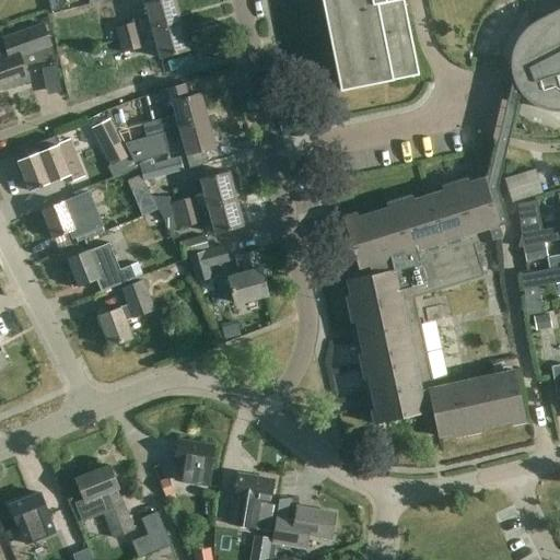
[(105,43),(182,24),(174,0),(162,0),(146,4),(150,19),(102,32),(105,43)]
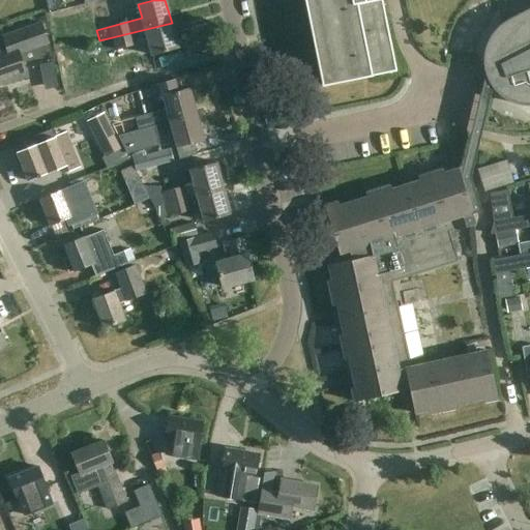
[(396,70),(382,0),(304,0),(322,86),(396,70)]
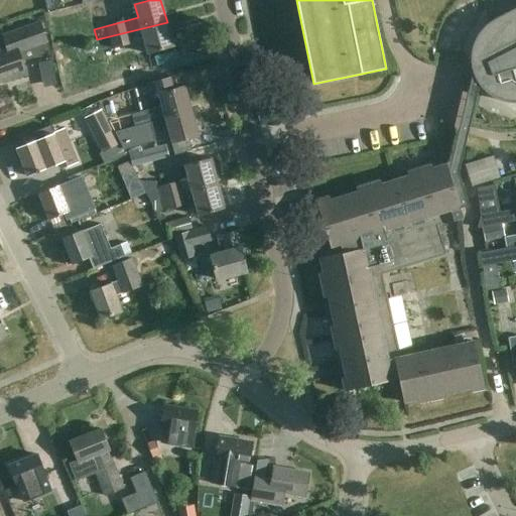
[(490,23),(487,26),(483,29),(480,32),(478,36),(476,40),(474,44),(472,48),(472,53),(471,57),(471,62),(470,62),(471,67),(472,67),(479,86),(481,89),(482,89),(485,92),(488,95),(492,97),(496,100),(500,101),(505,103),(509,103),(514,104),(515,103),(515,9),(494,21),(490,23)]
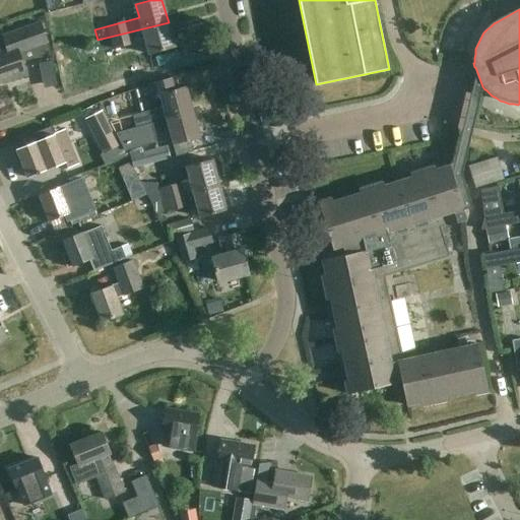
[(3,41),(0,42),(0,82),(10,78),(11,81),(26,75),(19,53),(48,43),(41,22),(2,37),(3,41)]
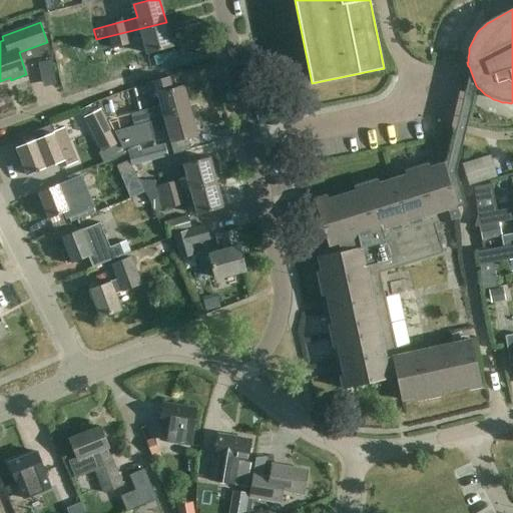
[(166,22),(96,39),(92,40),(96,52),(143,39),(147,54),(172,47),(166,22)]
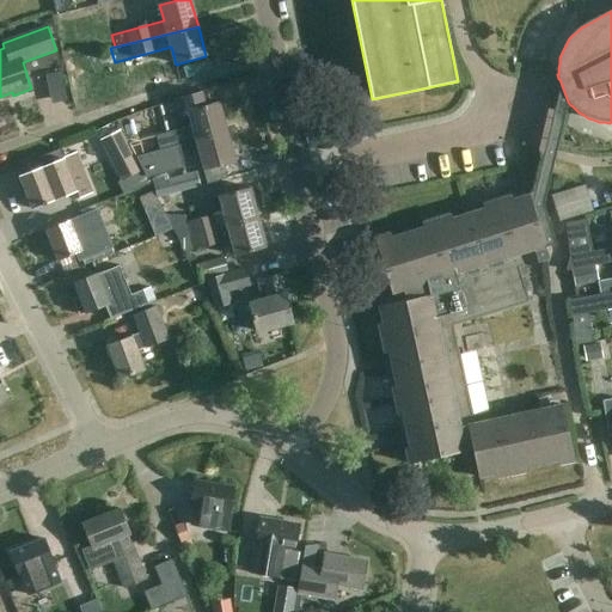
[(183,116),(189,114),(193,126),(154,136),(159,152),(228,134),(220,103),(210,105),(207,92),(178,99),(183,116)]
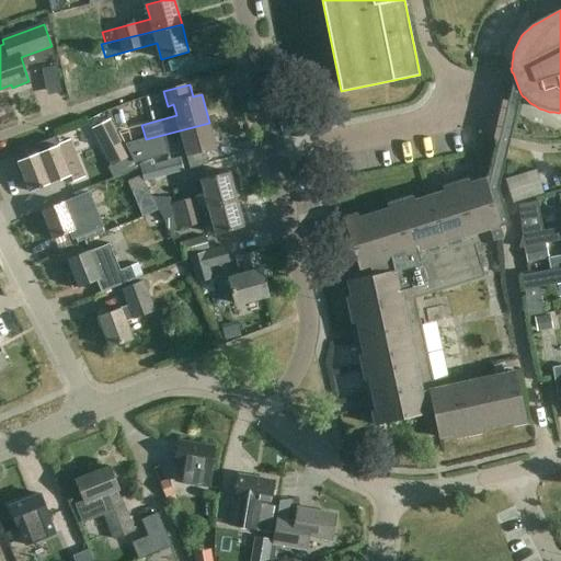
[(110,119),(93,128),(112,165),(128,157),(110,119)]
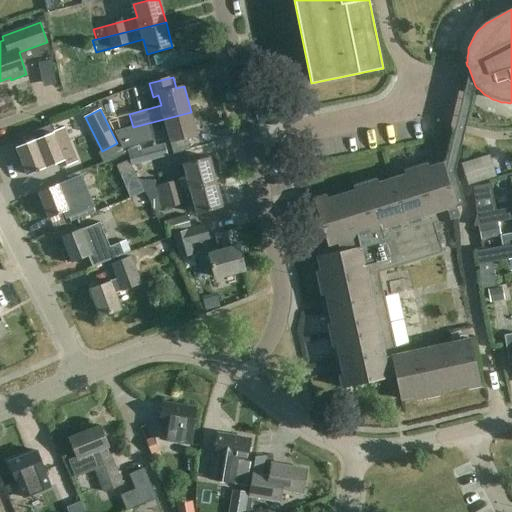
[(191,112),(133,127),(135,137),(167,129),(171,143),(198,136),(191,112)]
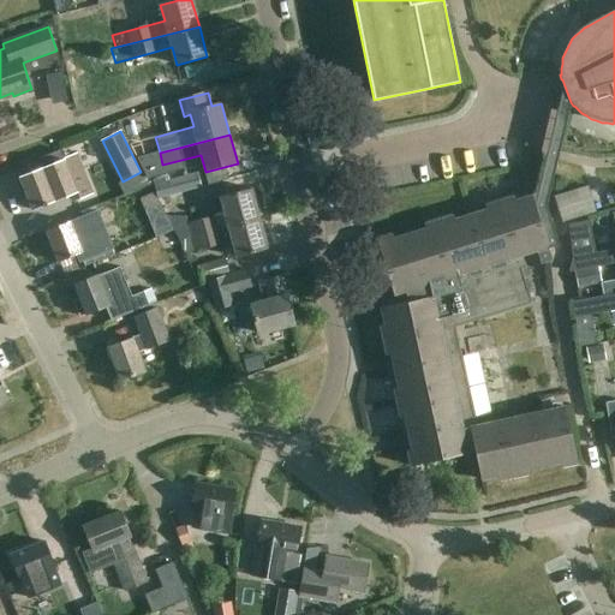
[(57,202),(78,192),(61,150),(40,159),(43,168),(19,178),(33,212),(57,202)]
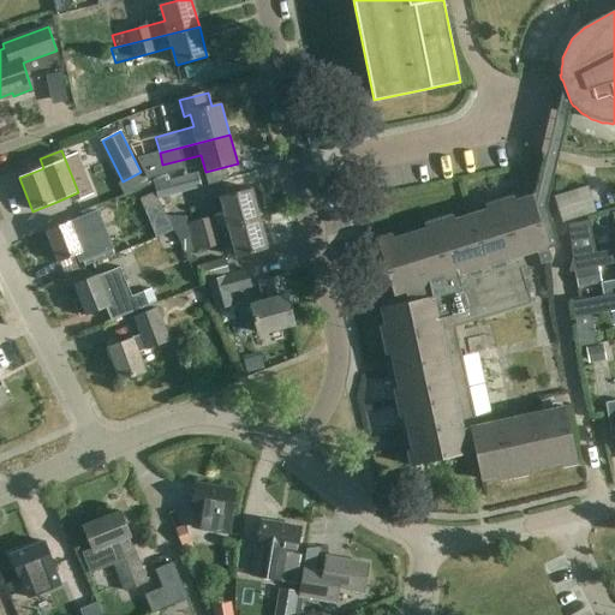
[(153,180),(157,198),(201,187),(197,172),(166,179),(165,177),(153,180)]
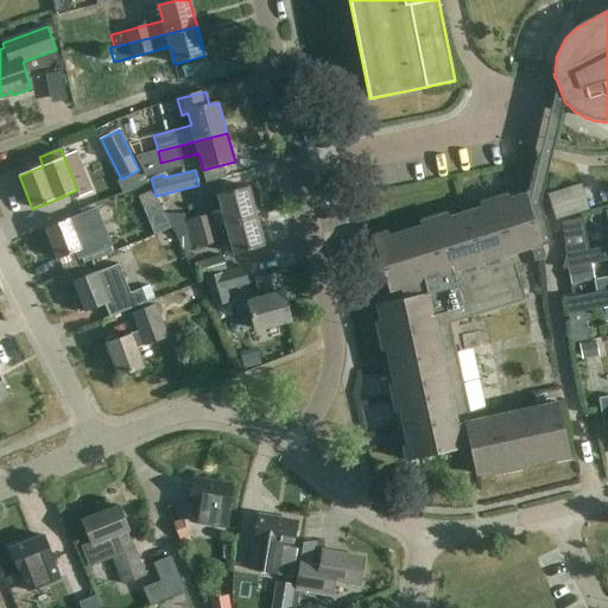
[(595,208),(606,206),(599,170),(588,172),(595,208)]
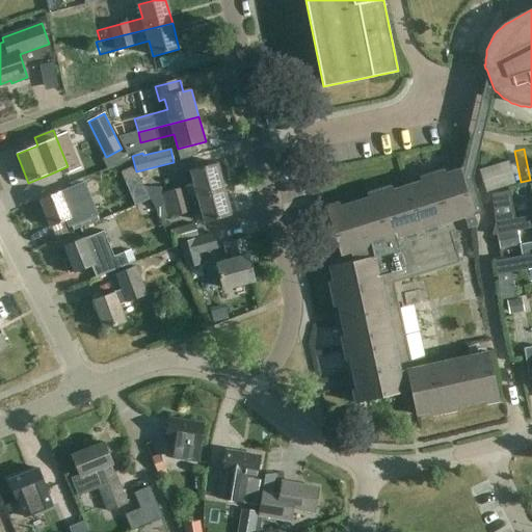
[(508,161),(480,170),(486,192),(515,183),(508,161)]
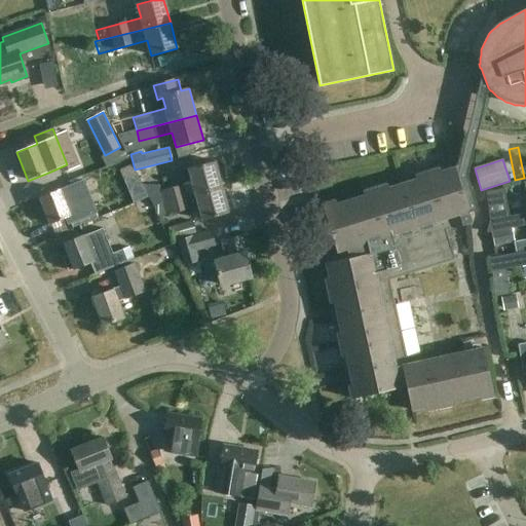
[(151,207),(154,205),(222,188),(215,162),(189,170),(192,182),(160,190),(157,185),(141,184),(141,185),(142,186),(151,207)]
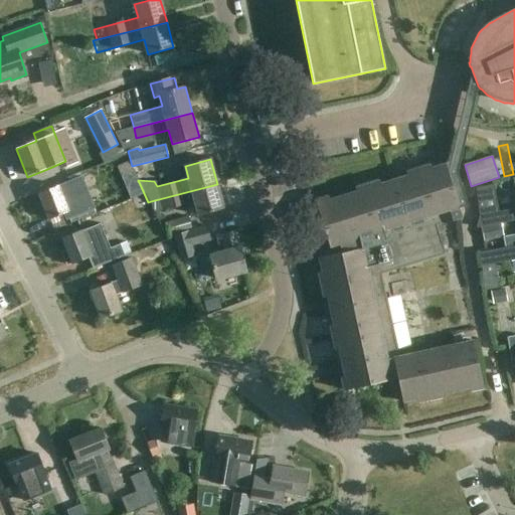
[(447,170),(445,164),(431,169),(430,166),(316,201),(334,254),(320,258),(323,273),(320,274),(322,284),(345,389),(391,379),(390,375),(397,373),(403,400),(417,397),(418,401),(483,387),(473,340),(398,356),(381,274),(446,253),(438,225),(463,217),(460,207),(468,204),(461,181),(452,184),(447,170)]
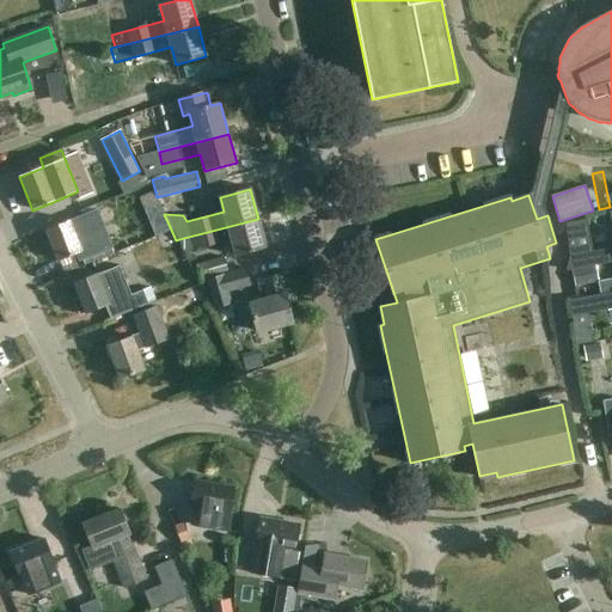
[(112,224),(106,209),(71,222),(69,221),(47,231),(59,261),(81,252),(77,238),(112,224)]
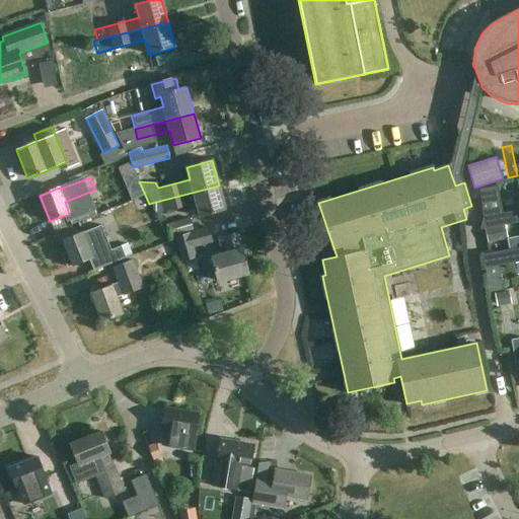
[(133,200),(145,195),(140,183),(139,182),(128,187),(133,200)]
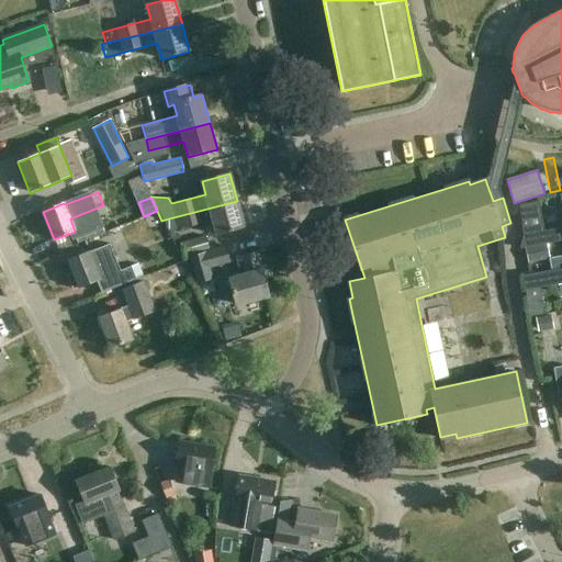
[(245,228),(237,201),(165,220),(168,233),(213,222),(216,236),(245,228)]
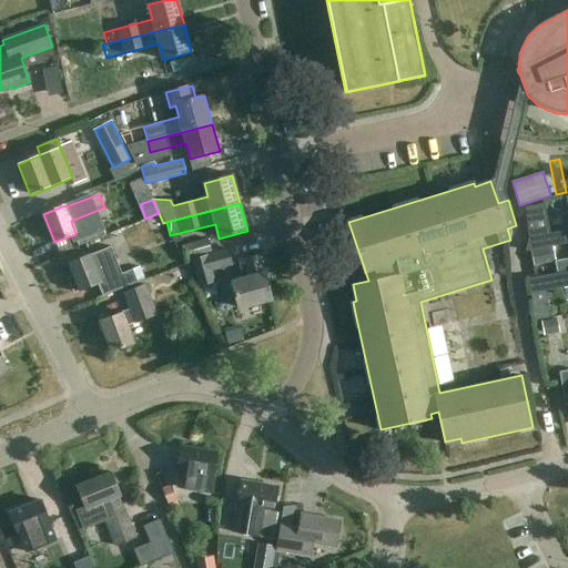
[(567,234),(566,235),(565,232),(549,234),(551,247),(567,243),(567,234)]
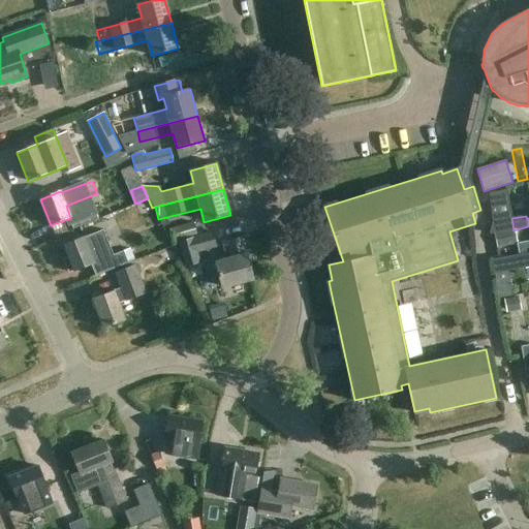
[(173,242),(197,235),(193,221),(168,228),(173,242)]
